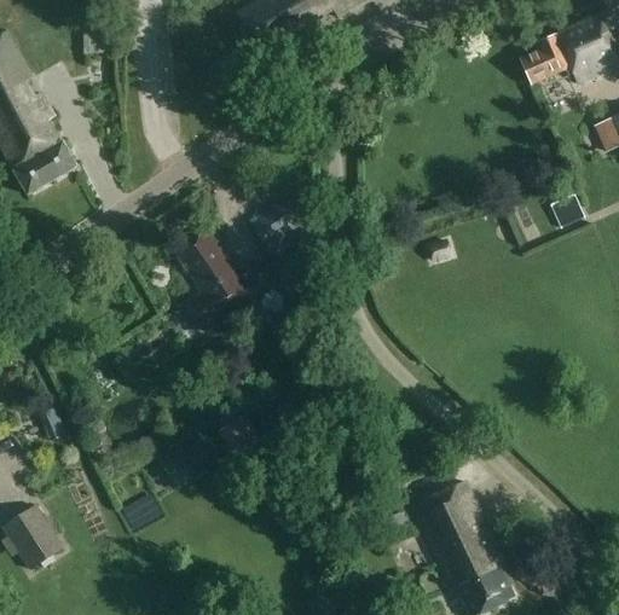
[(339,18),(366,0),(258,0),(236,15),(261,56),(305,28),(310,36),(323,27),(318,19),(335,11),(339,18)]
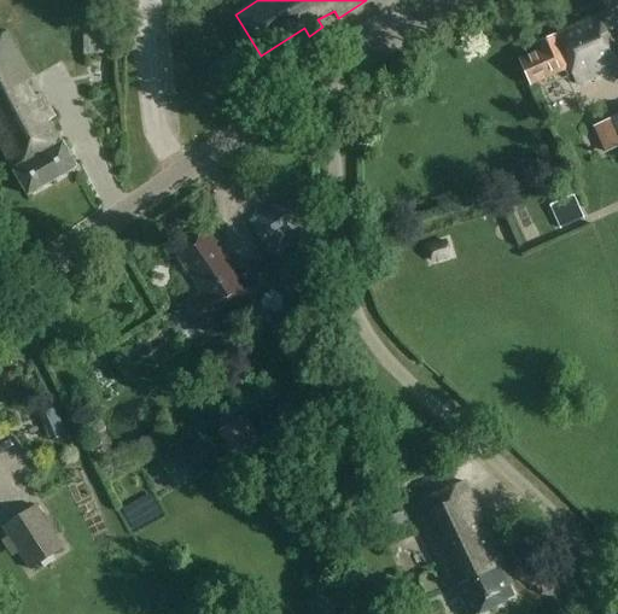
[(565,0),(575,21),(587,16),(579,0),(565,0)]
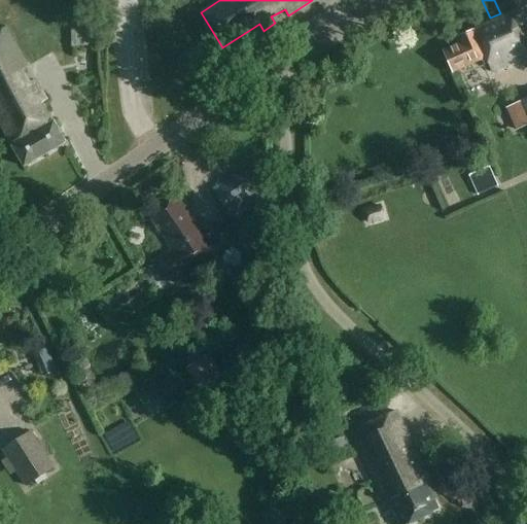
[(511,10),(455,35),(458,41),(442,47),(452,70),(480,58),(482,63),(488,61),(491,69),(526,53),(526,38),(521,24),(517,26),(511,10)]
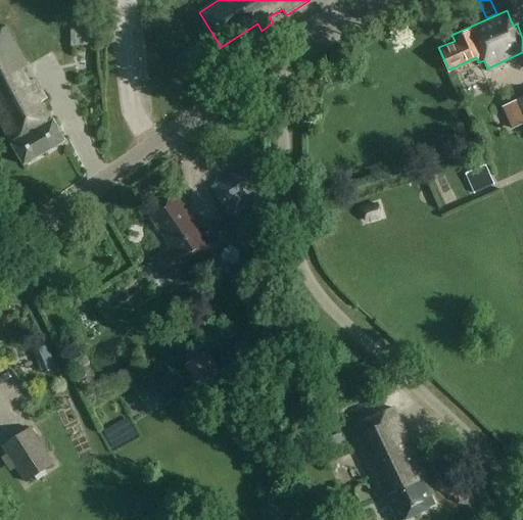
[(90,45),(94,40),(93,16),(68,18),(70,46),(90,45)]
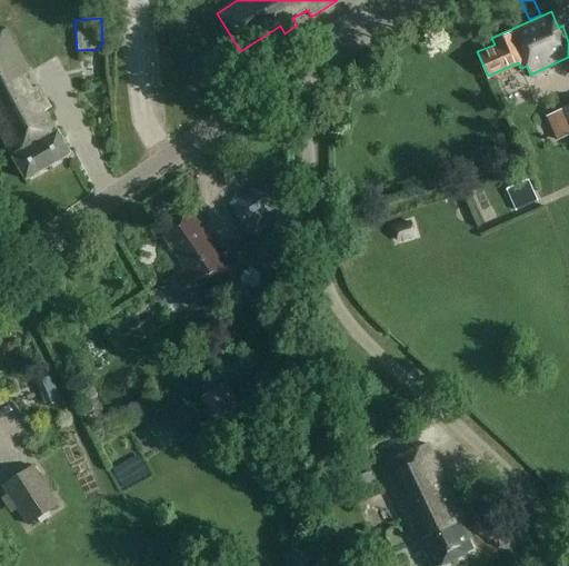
[(31,90),(21,73),(28,71),(3,30),(0,32),(0,135),(12,156),(10,157),(23,180),(69,154),(57,131),(55,132),(42,110),(47,108),(36,87),(31,90)]
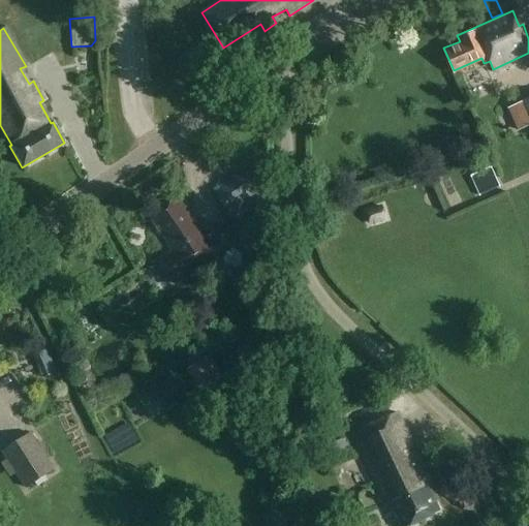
[(528,95),(516,102),(509,104),(520,128),(528,123),(528,95)]
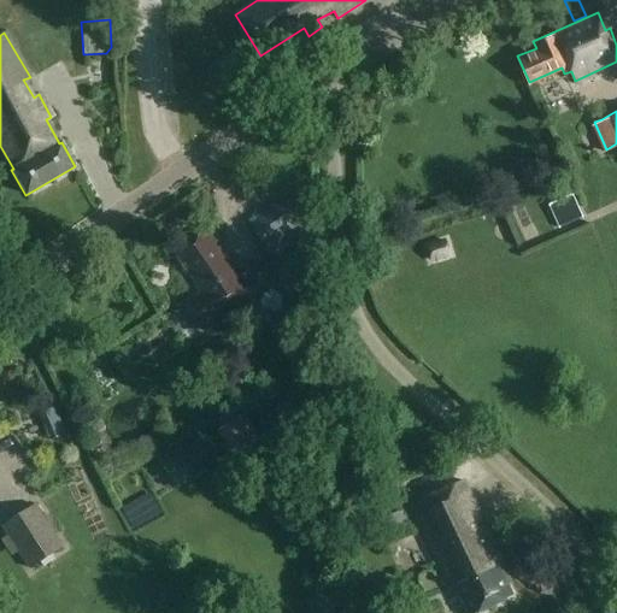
[(283,201),(251,222),(275,259),(307,239),(283,201)]
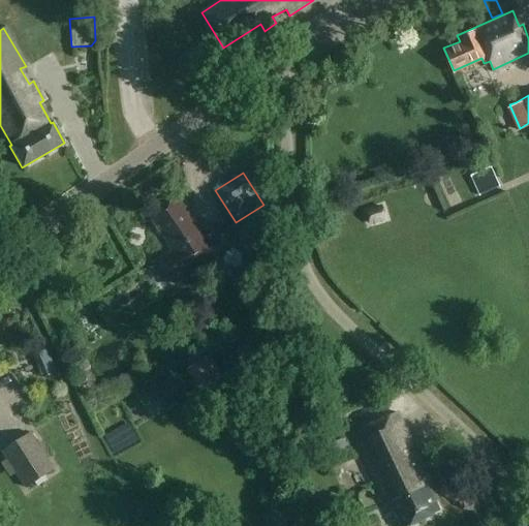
[(186,209),(215,194),(208,181),(179,195),(186,209)]
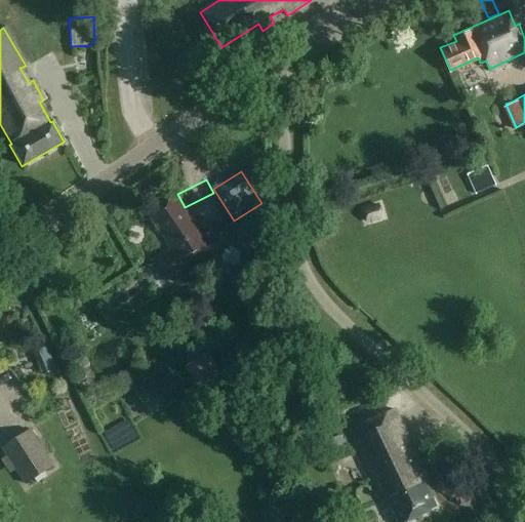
[(188,215),(175,197),(150,215),(159,229),(162,227),(167,236),(163,239),(169,248),(156,256),(172,281),(213,253),(189,214),(188,215)]
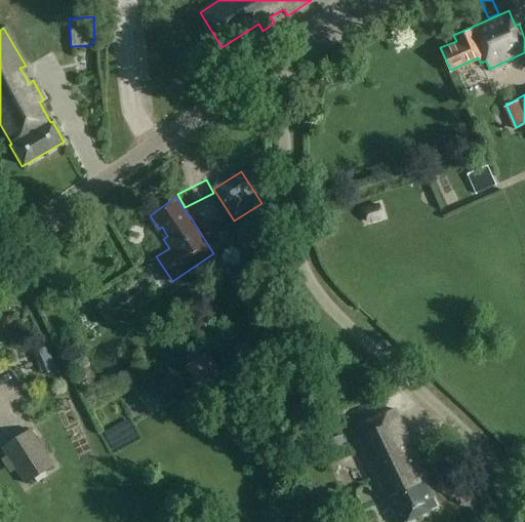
[(378,200),(361,205),(366,219),(382,214),(378,200)]
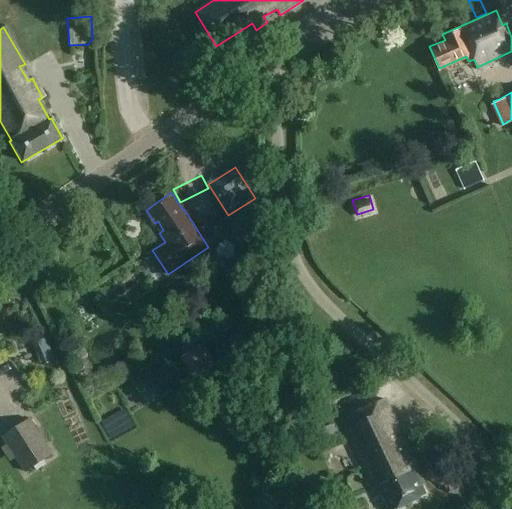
[(202,342),(188,350),(199,370),(204,368),(214,362),(202,342)]
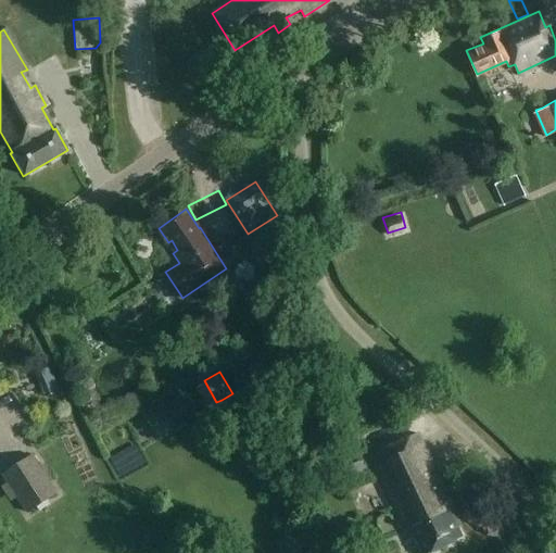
[(427,552),(463,537),(449,508),(453,506),(418,431),(370,454),(406,529),(409,527),(421,552),(427,552)]
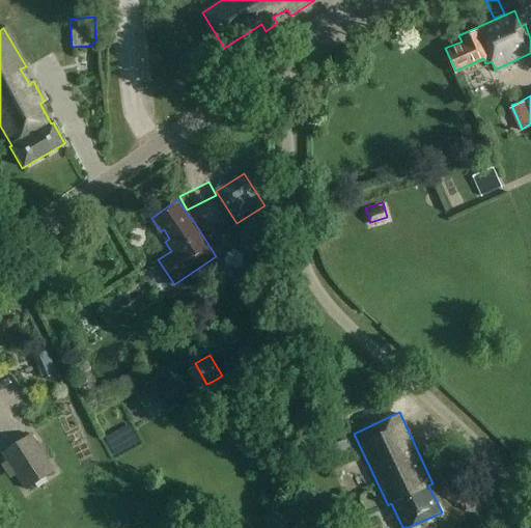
[(2,451),(26,488),(54,469),(30,433),(2,451)]
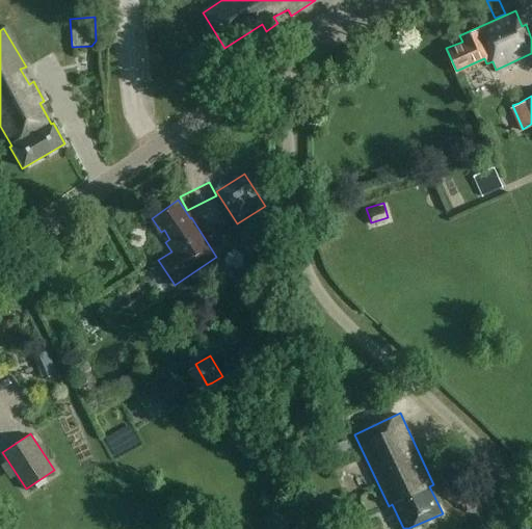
[(367,523),(362,511),(352,516),(357,527),(367,523)]
